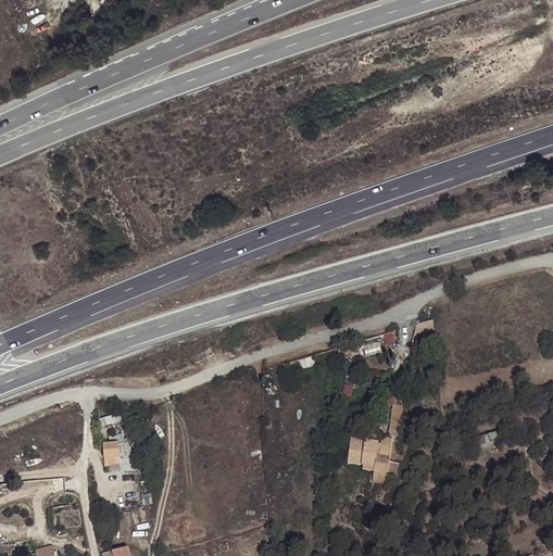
[(415,323),(415,331),(432,331),(432,323),(415,323)]
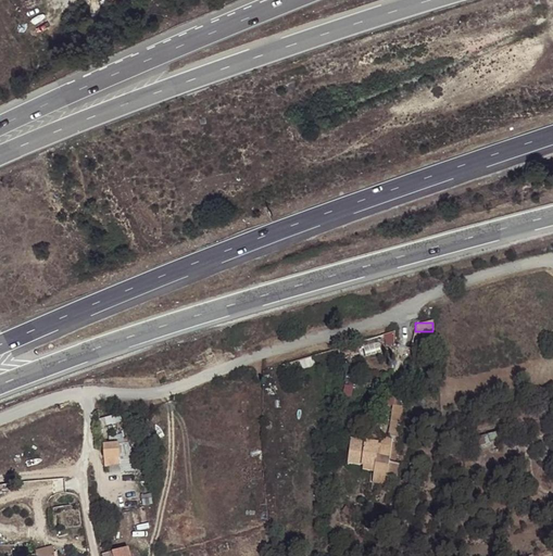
[(373,470),(372,482),(396,484),(399,460),(390,459),(392,440),(350,436),(347,463),(363,465),(362,469),(373,470)]
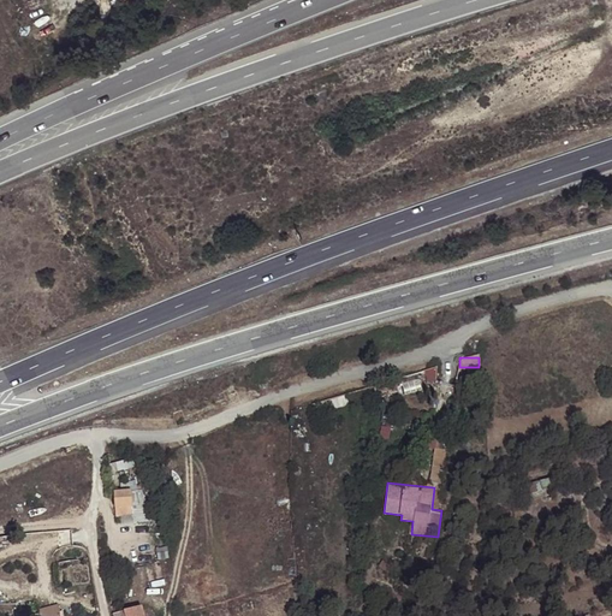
[(128,495),(111,496),(112,519),(129,519),(128,495)]
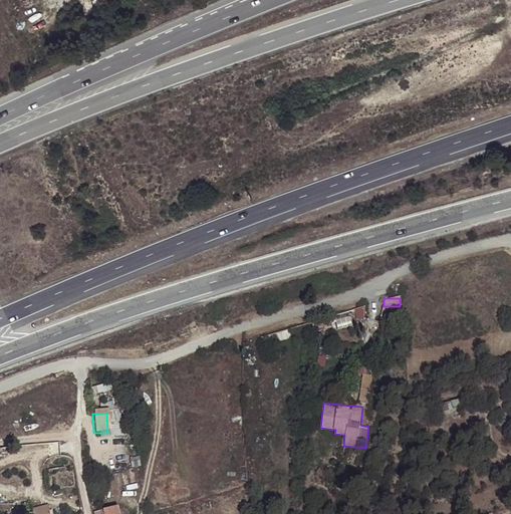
[(32,513),(48,513),(48,504),(32,505),(32,513)]
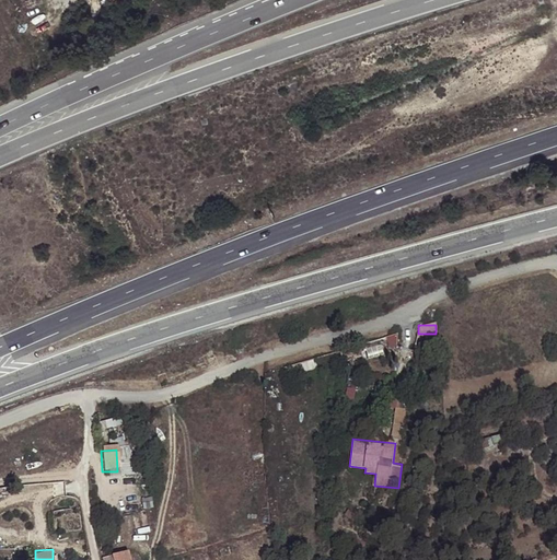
[(132,559),(131,550),(114,553),(115,559),(132,559)]
